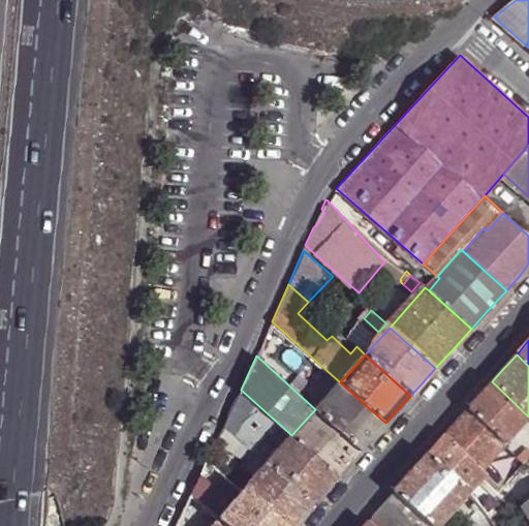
[(504,444),(528,416),(492,381),(474,401),(467,408),(504,444)]
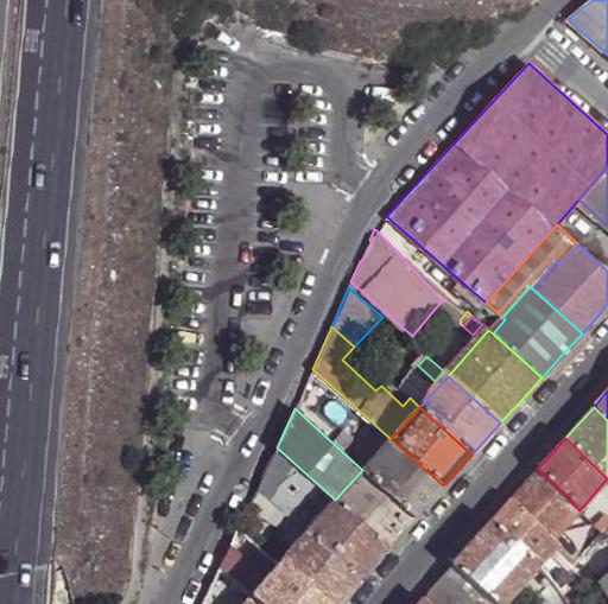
[(428,502),(443,485),(391,439),(362,470),(415,516),(428,502)]
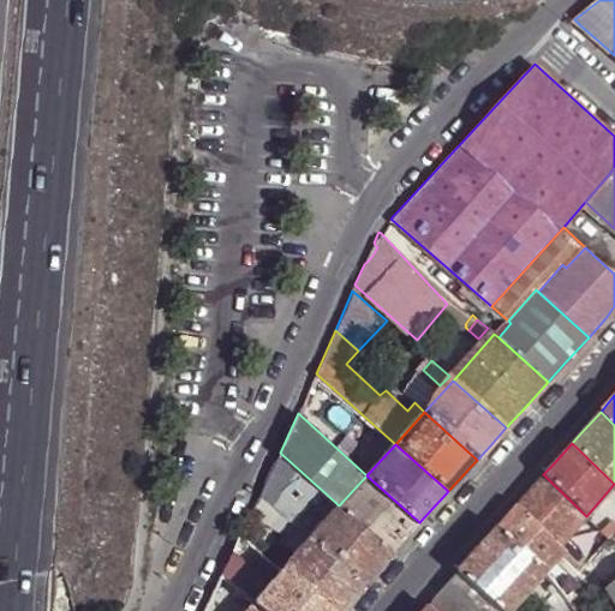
[(280,453),(261,492),(310,538),(339,505),(280,453)]
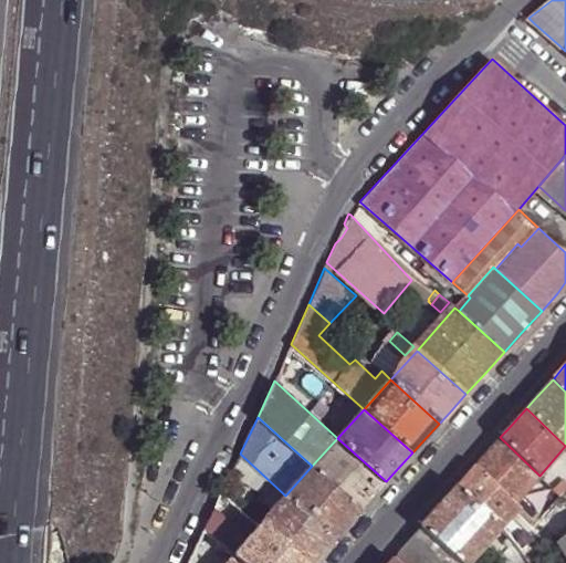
[(541,517),(520,498),(540,476),(500,437),(481,458),(474,466),(519,509),(534,523),(541,517)]
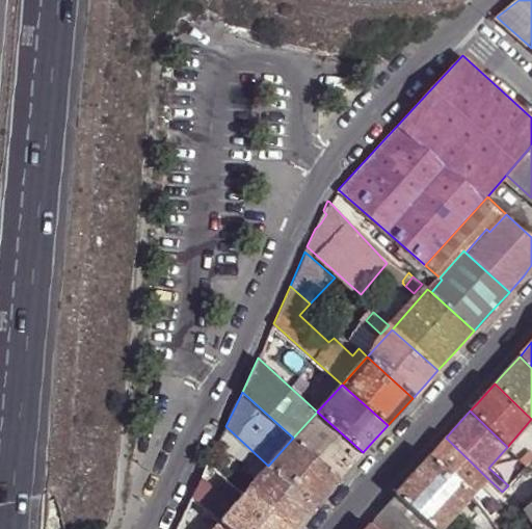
[(317,412),(293,438),(338,480),(352,465),(363,452),(317,412)]
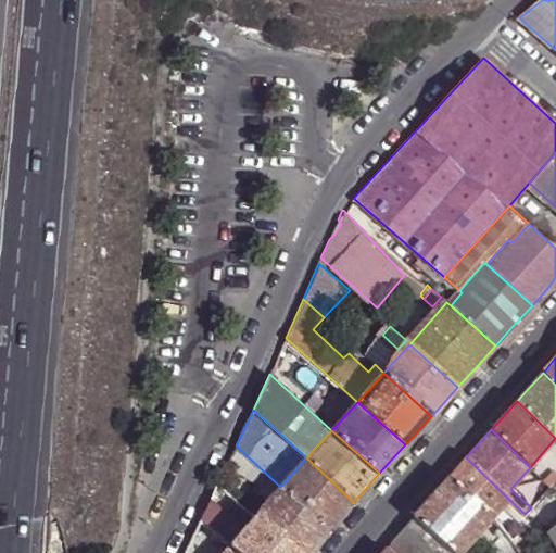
[(306,457),(280,487),(328,530),(340,516),(353,502),(306,457)]
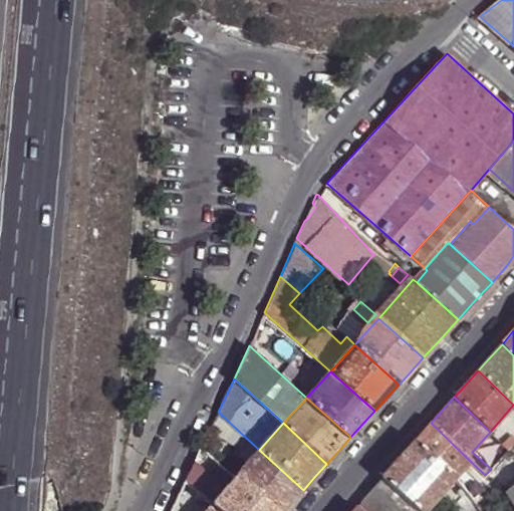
[(473,502),(477,506),(481,501),(477,497),(485,490),(464,470),(471,462),(431,423),(417,438),(414,442),(455,480),(473,502)]
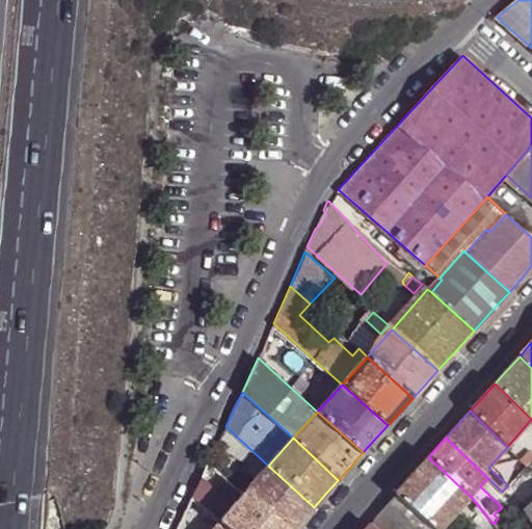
[(526,465),(531,457),(531,451),(529,448),(520,458),(526,465)]
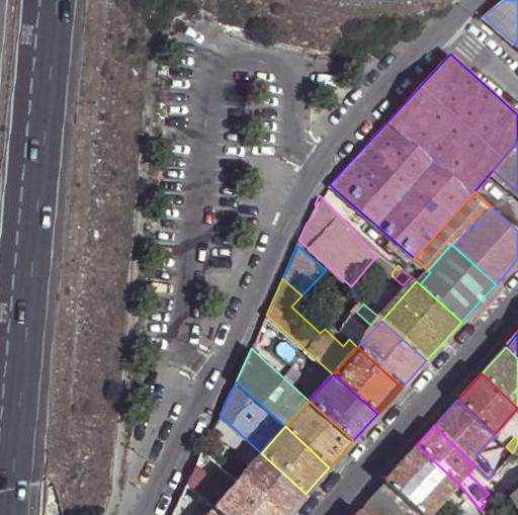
[(422,514),(430,514),(458,484),(417,445),(398,466),(384,481),(422,514)]
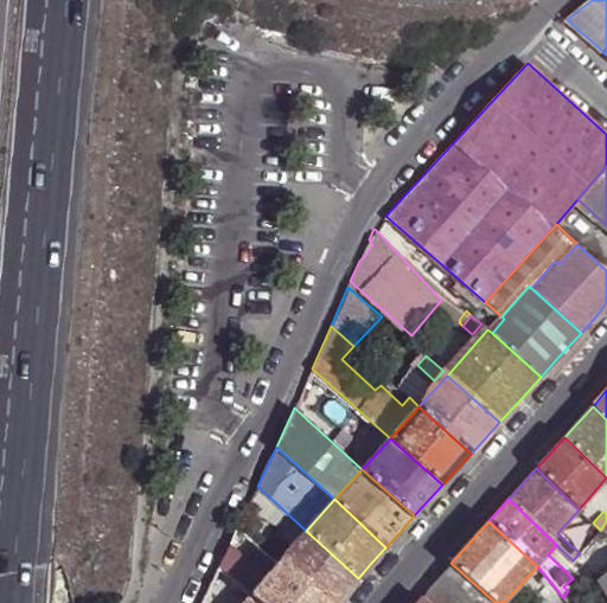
[(592,540),(600,530),(593,523),(592,521),(587,526),(582,532),(592,540)]
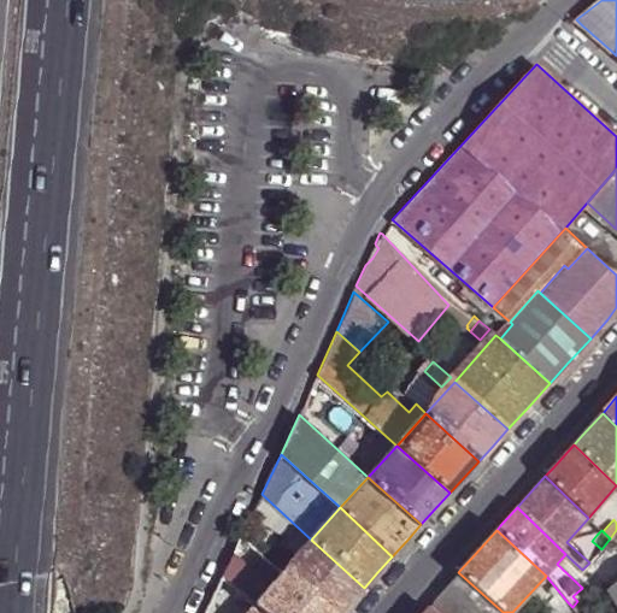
[(311,540),(283,571),(329,612),(340,612),(350,603),(364,588),(311,540)]
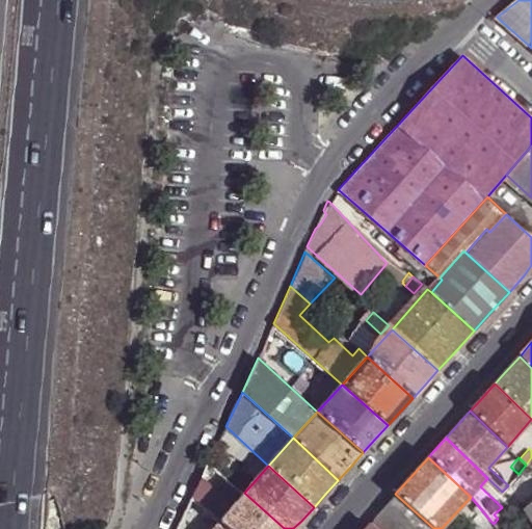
[(230,470),(224,475),(234,483),(238,478),(230,470)]
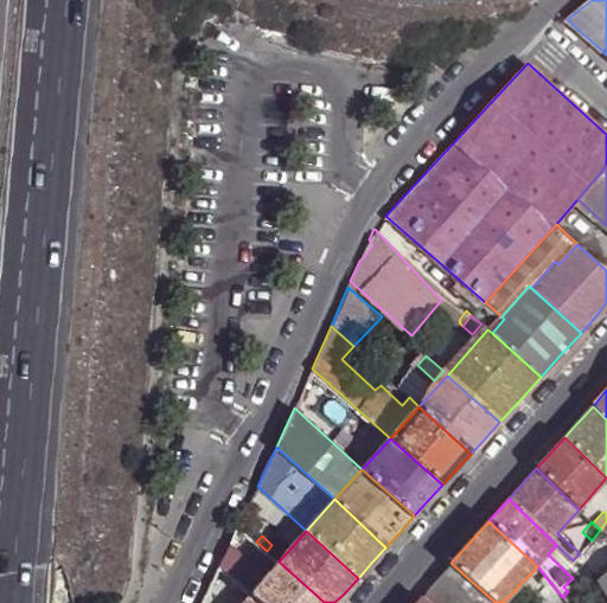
[(272,545),(267,551),(272,555),(276,549),(272,545)]
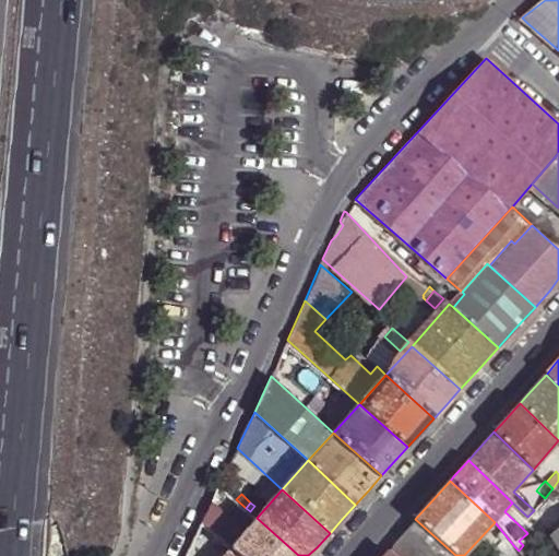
[(246,508),(219,539),(230,547),(257,518),(250,511),(246,508)]
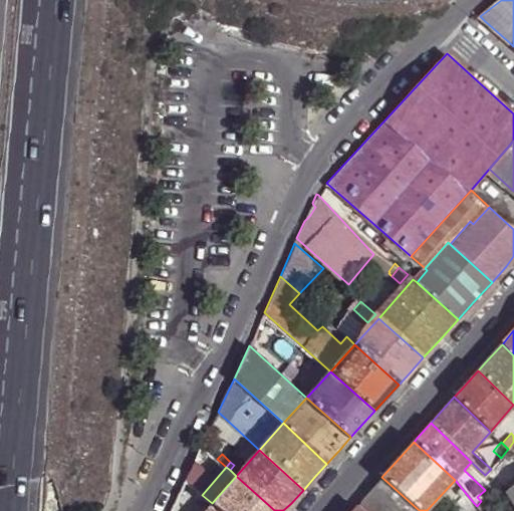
[(274,510),(236,476),(212,503),(220,510),(274,510)]
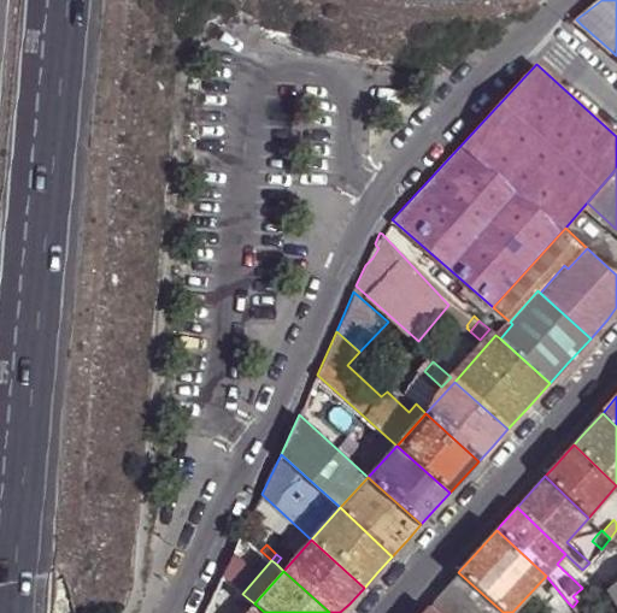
[(222,575),(204,612),(224,612),(241,591),(222,575)]
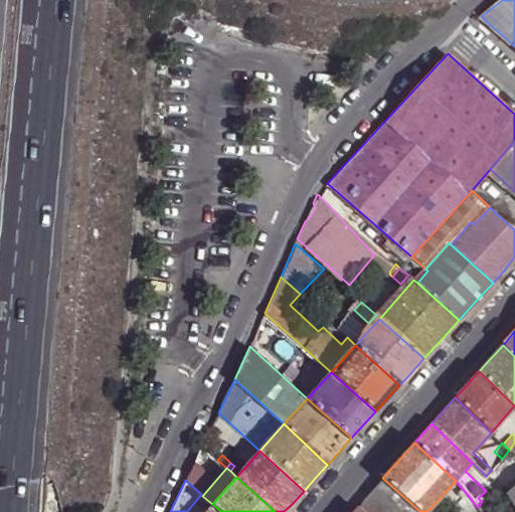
[(514,485),(506,492),(514,504),(514,485)]
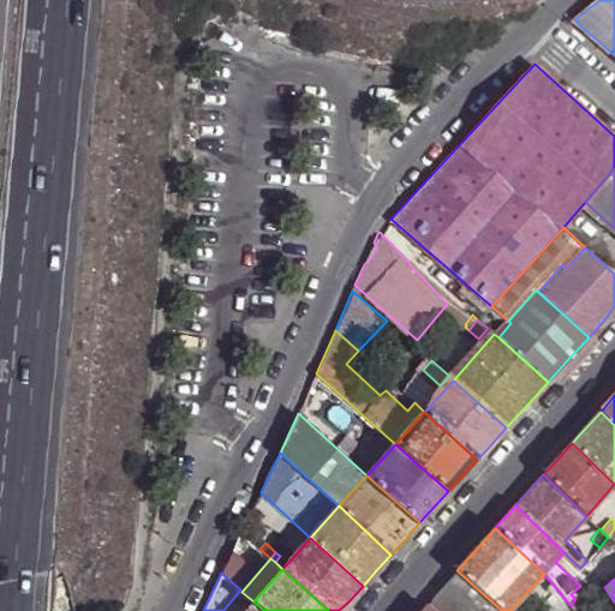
[(583,603),(587,610),(603,610),(605,607),(604,600),(597,592),(583,603)]
